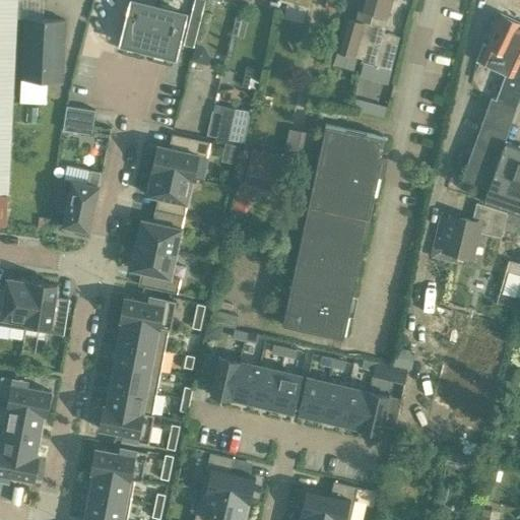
[(0,0),(0,225),(6,226),(6,195),(16,0),(0,0)]
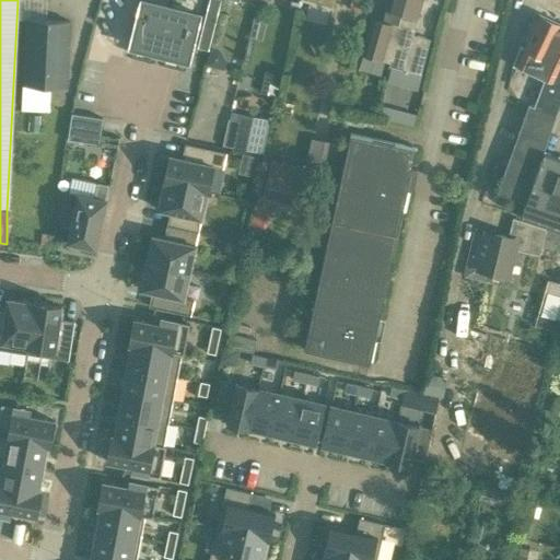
[(307,0),(307,3),(331,9),(334,0),(307,0)]
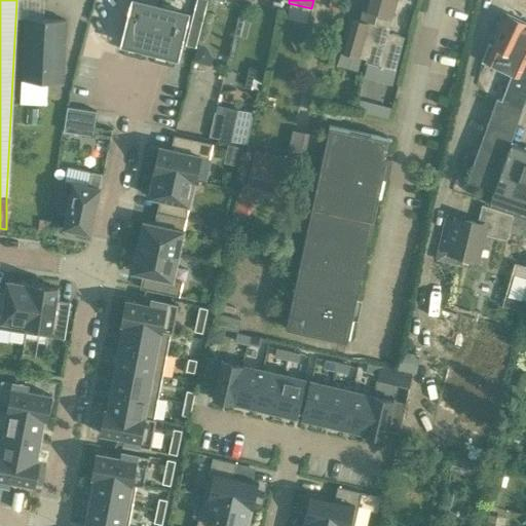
[(331,0),(330,7),(342,9),(343,0),(331,0)]
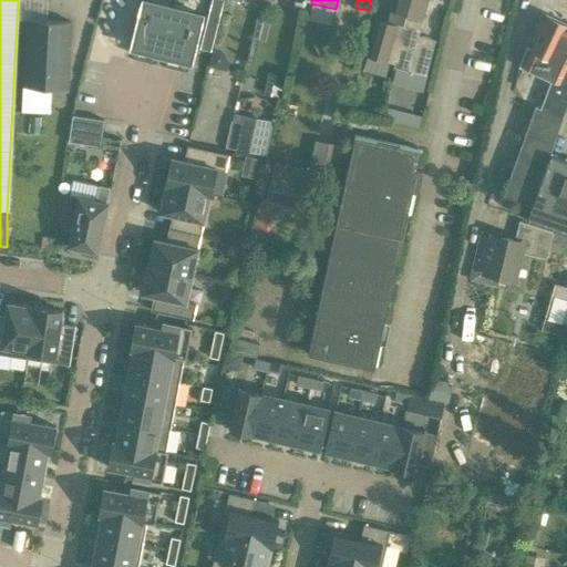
[(408,13),(411,0),(393,0),(391,9),(408,13)]
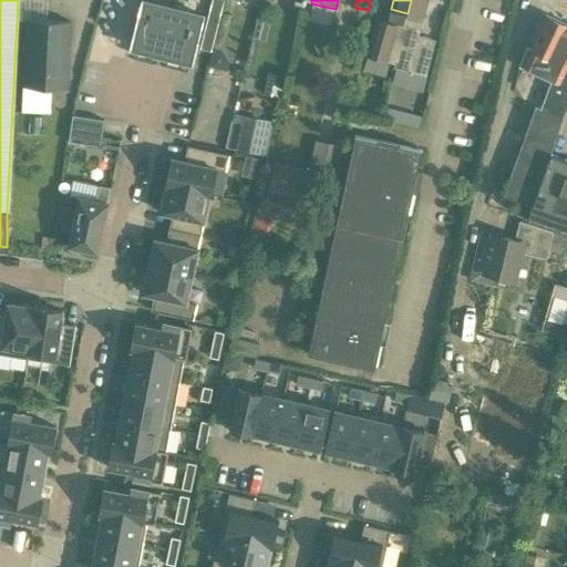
[(399,63),(394,76),(425,85),(436,40),(419,35),(428,0),(411,0),(408,13),(409,14),(405,27),(405,28),(399,63)]
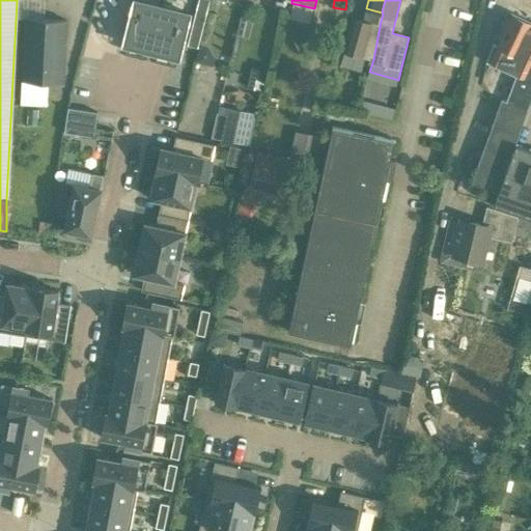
[(135,1),(124,45),(127,45),(144,50),(147,50),(147,48),(156,50),(155,52),(158,53),(175,57),(177,58),(189,15),(135,1)]
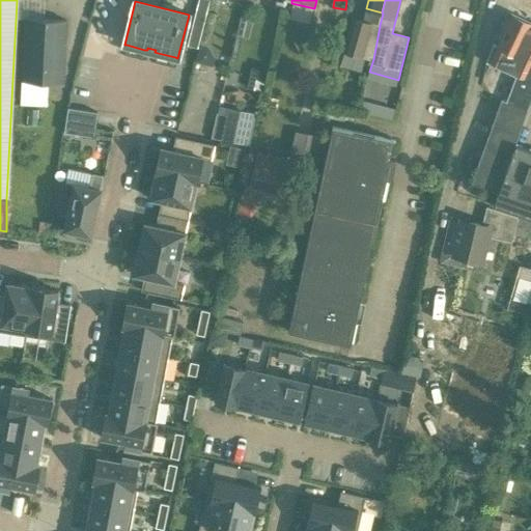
[(530,23),(513,15),(498,46),(494,44),(484,62),(516,77),(508,103),(502,100),(473,184),(499,193),(516,144),(530,103),(530,23)]
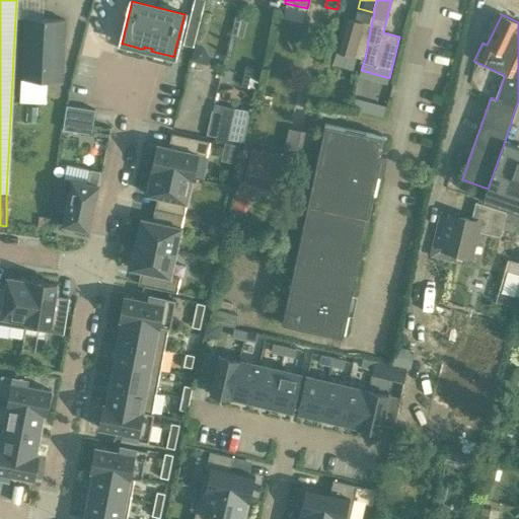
[(63,80),(65,19),(22,17),(20,79),(63,80)]
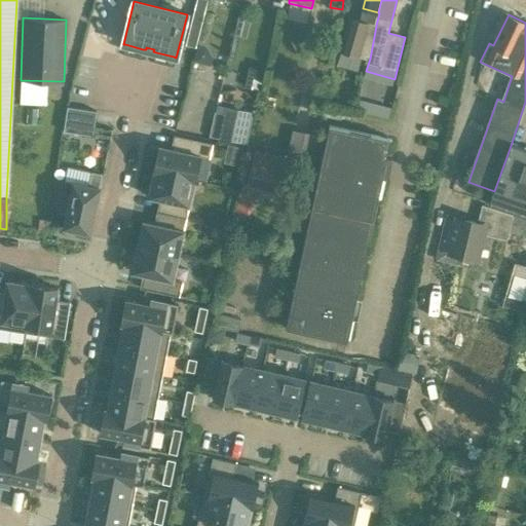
[(376,26),(376,25),(352,19),(342,51),(339,66),(358,71),(362,57),(370,59),(376,26)]
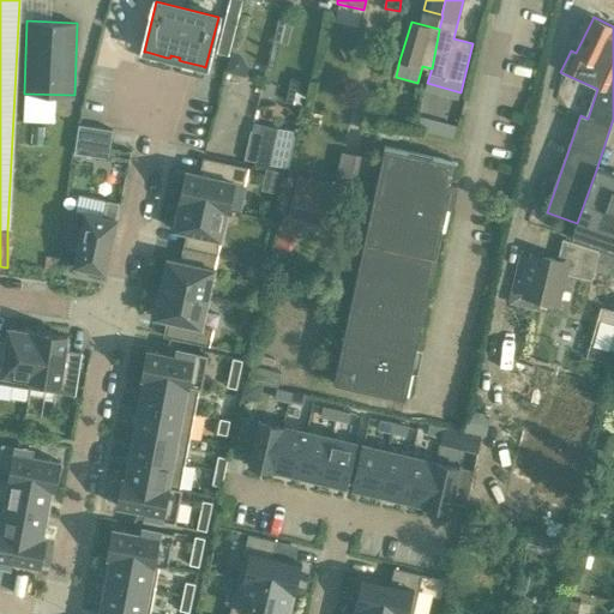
[(245,66),(239,54),(232,53),(227,71),(242,76),(245,66)]
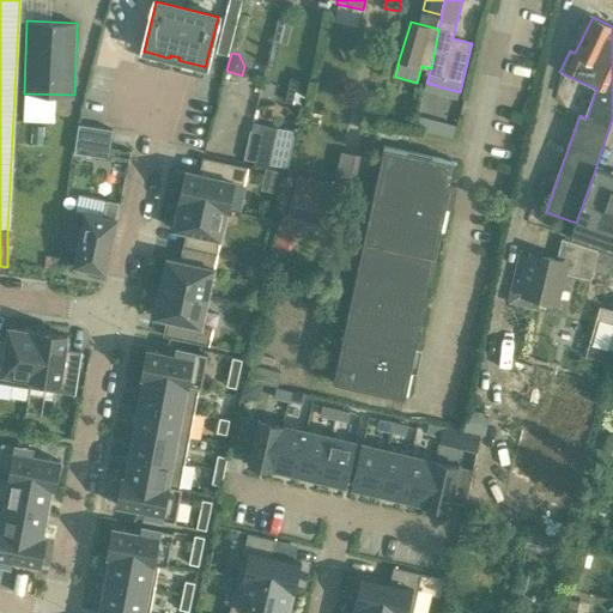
[(455,135),(459,119),(423,110),(418,127),(455,135)]
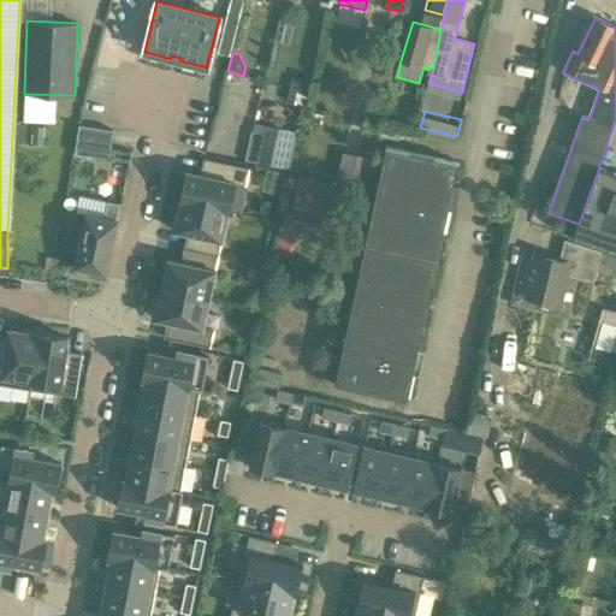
[(286,169),(294,130),(264,124),(261,134),(252,132),(246,160),(286,169)]
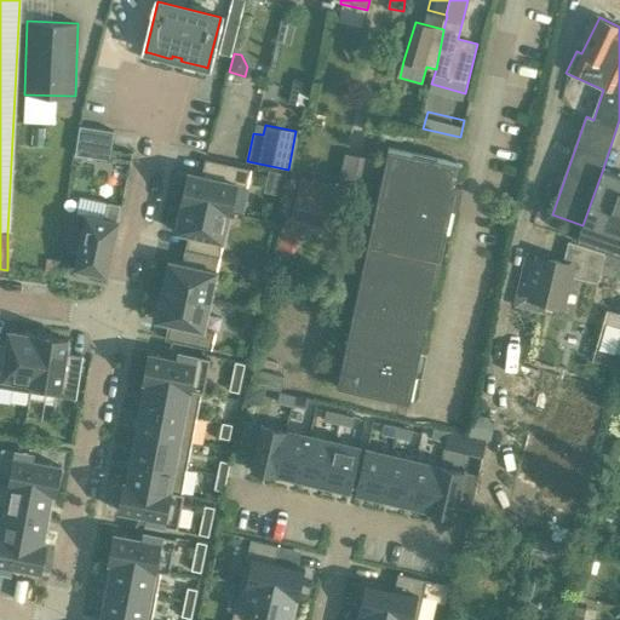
[(113,131),(79,126),(75,154),(109,159),(113,131)]
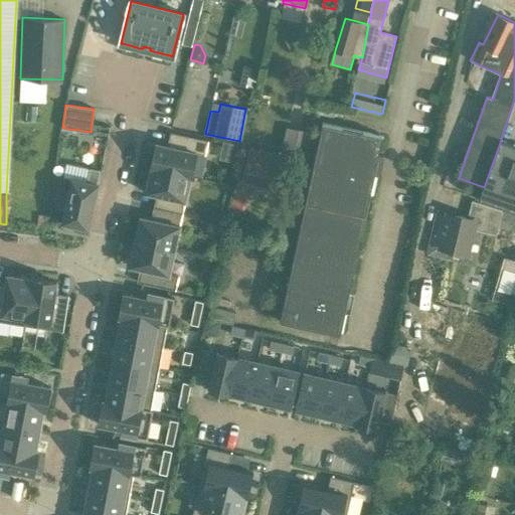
[(339,333),(382,135),(324,123),(282,321),(339,333)]
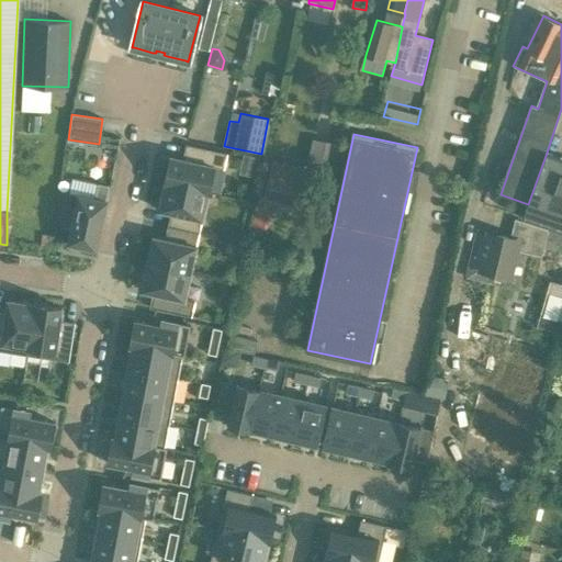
[(171,156),(166,182),(209,192),(214,166),(225,168),(228,153),(187,144),(183,158),(171,156)]
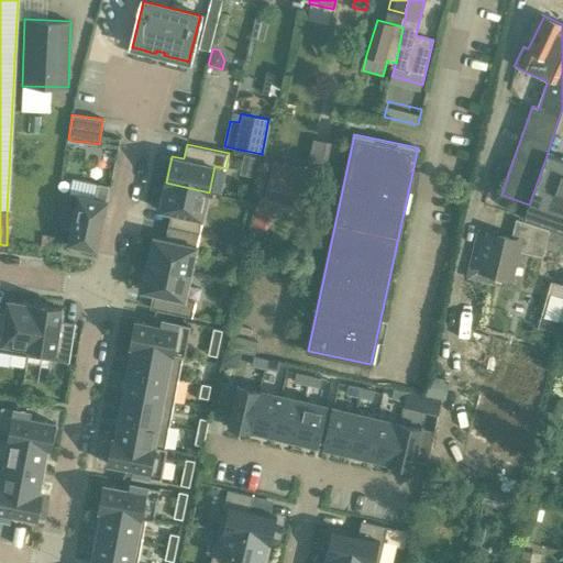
[(562,231),(562,157),(548,153),(529,205),(525,218),(562,231)]
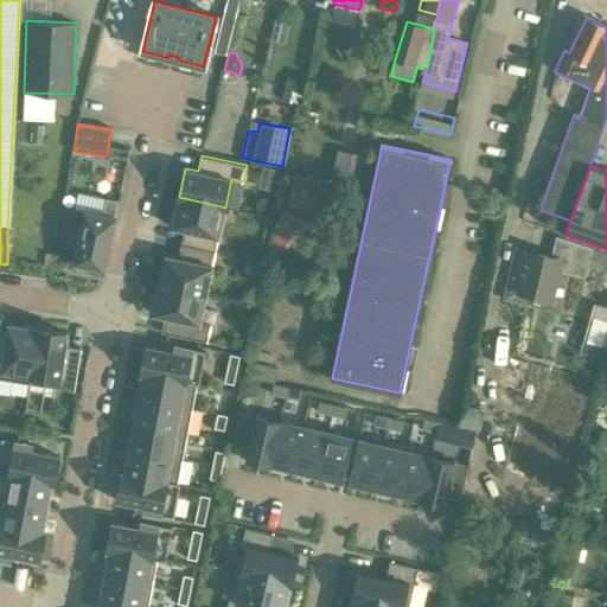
[(295,178),(287,215),(319,222),(326,184),(295,178)]
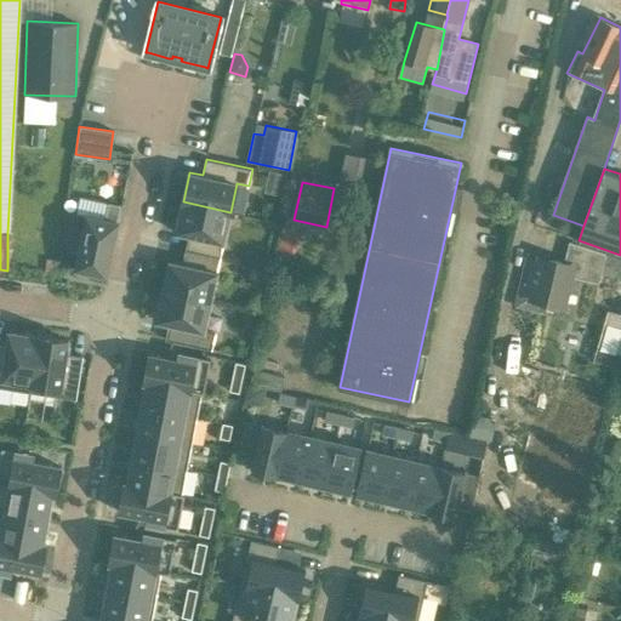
[(231,212),(183,201),(176,232),(189,234),(187,249),(221,257),(231,212)]
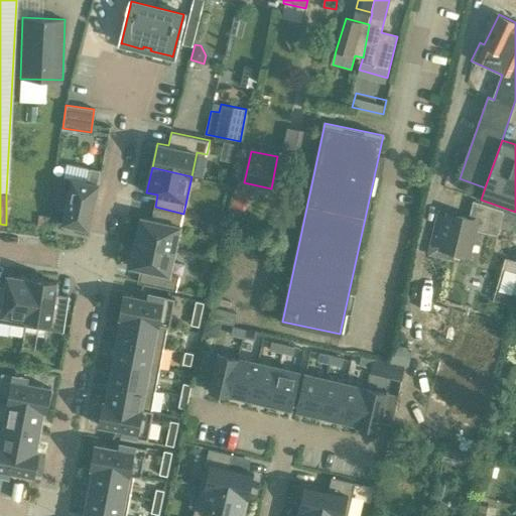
[(100,185),(74,179),(63,223),(67,224),(66,227),(79,230),(79,227),(90,229),(100,185)]
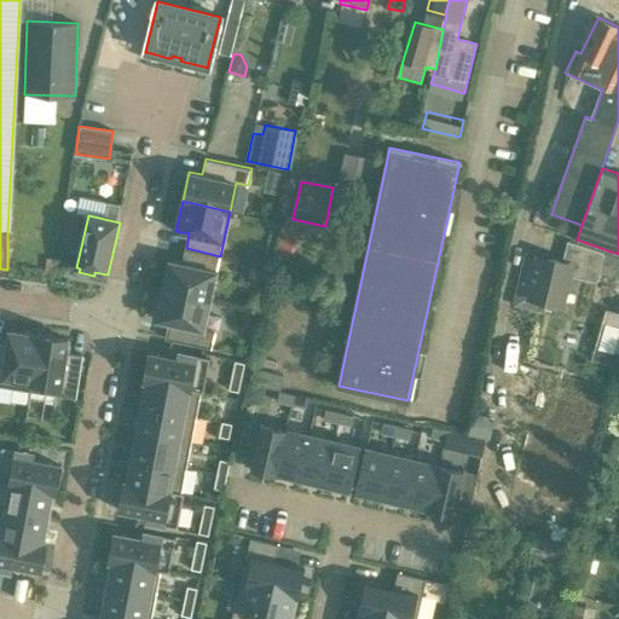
[(281,236),(294,238),(296,225),(284,221),(281,236)]
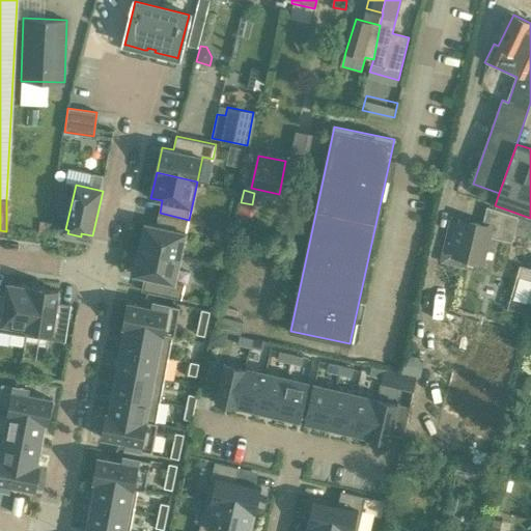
[(482,261),(488,236),(511,243),(518,219),(485,207),(480,226),(472,224),(472,227),(452,222),(447,241),(457,244),(455,254),(482,261)]
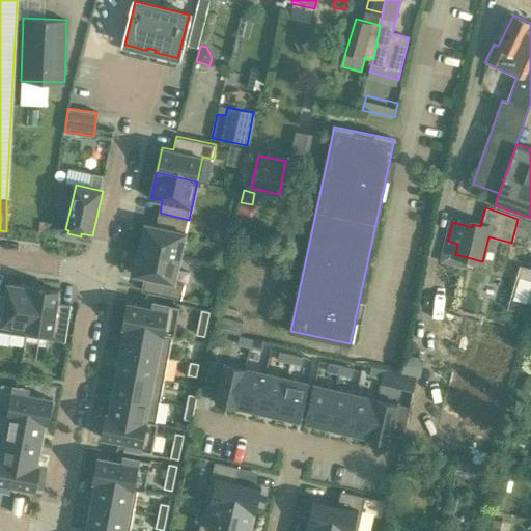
[(145,224),(139,249),(179,258),(189,220),(160,213),(157,226),(145,224)]
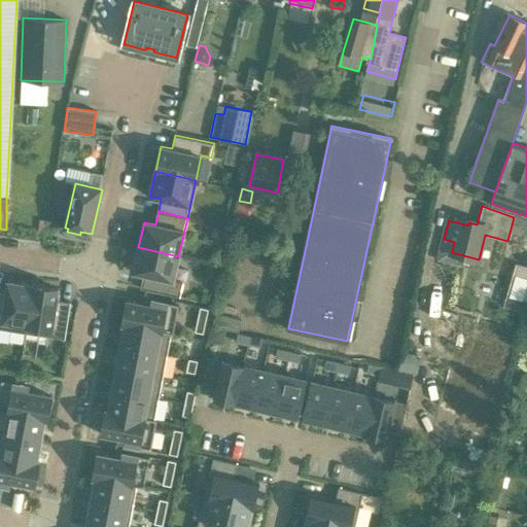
[(42,220),(41,229),(51,230),(53,222),(42,220)]
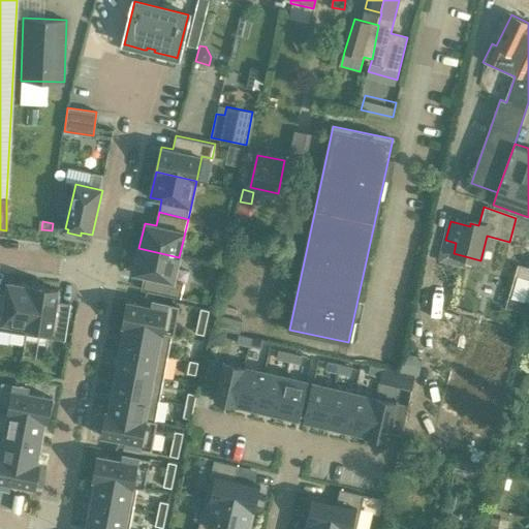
[(179,257),(138,248),(133,273),(145,276),(142,289),(181,298),(184,283),(174,281),(179,257)]
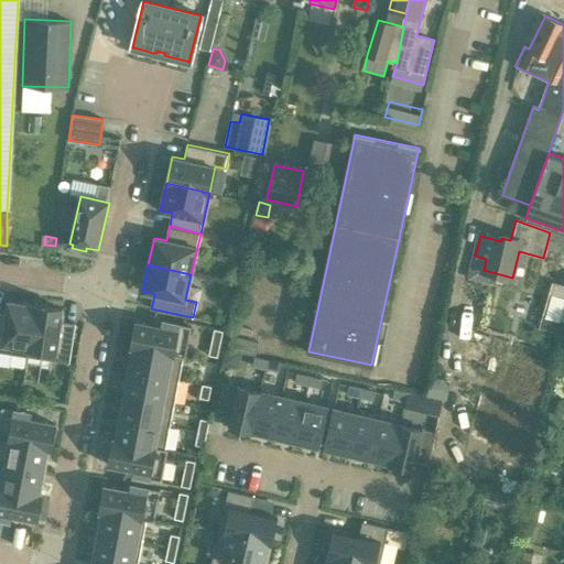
[(0,351),(28,357),(28,353),(29,348),(35,304),(9,301),(7,313),(0,312),(0,351)]
